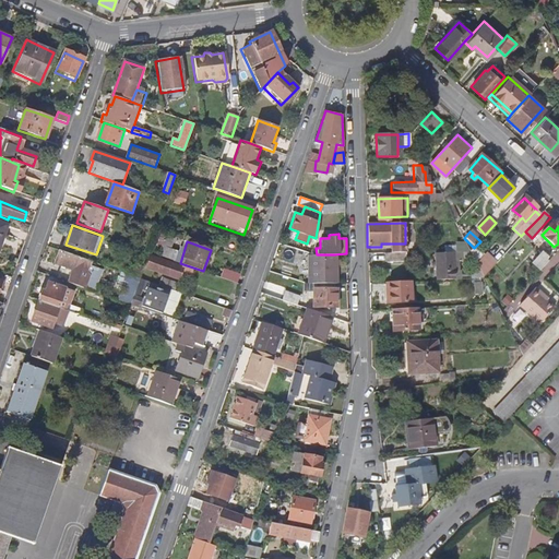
[(391,247),(391,253),(405,252),(405,244),(391,244),(391,247)]
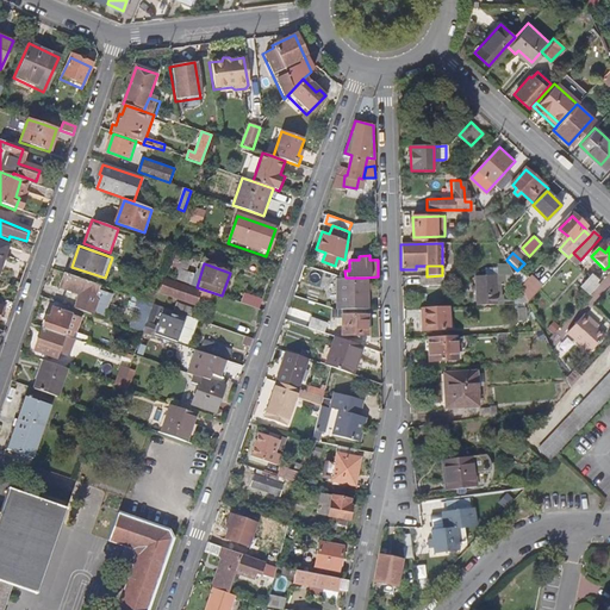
[(520,290),(528,280),(517,271),(512,275),(520,290)]
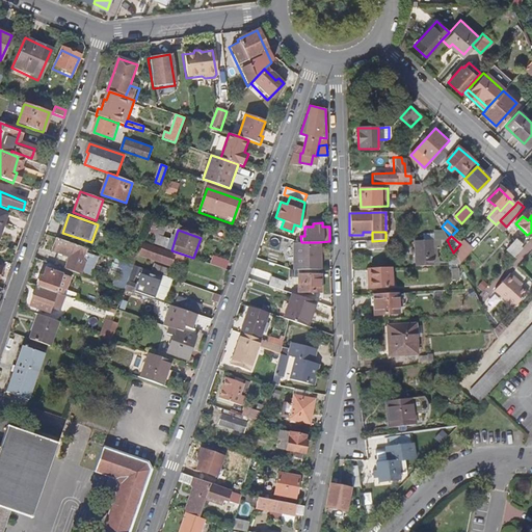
[(81,272),(88,249),(58,239),(54,250),(71,257),(67,267),(81,272)]
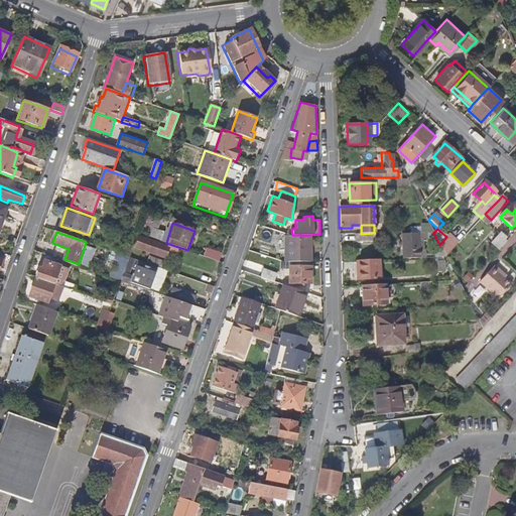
[(374,241),(374,233),(361,234),(355,234),(355,242),(374,241)]
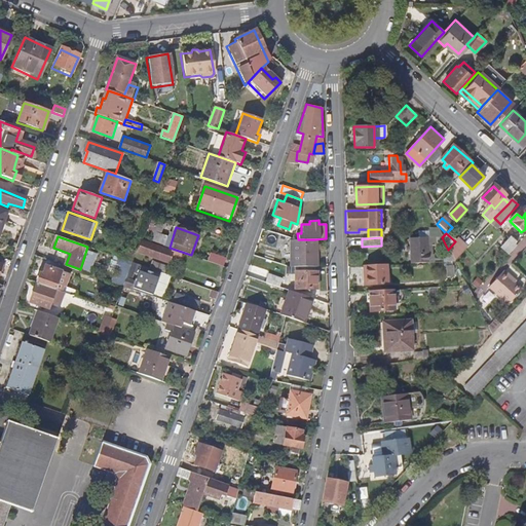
[(409,239),(410,263),(427,263),(426,238),(409,239)]
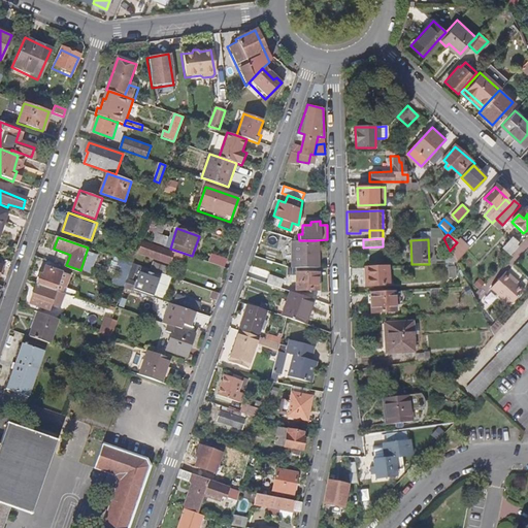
[(514,239),(506,248),(512,252),(518,244),(514,239)]
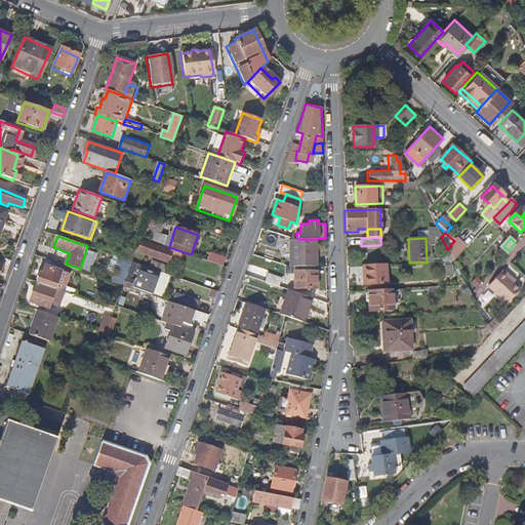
[(314,267),(314,239),(297,239),(293,239),(292,239),(292,268),(314,267)]
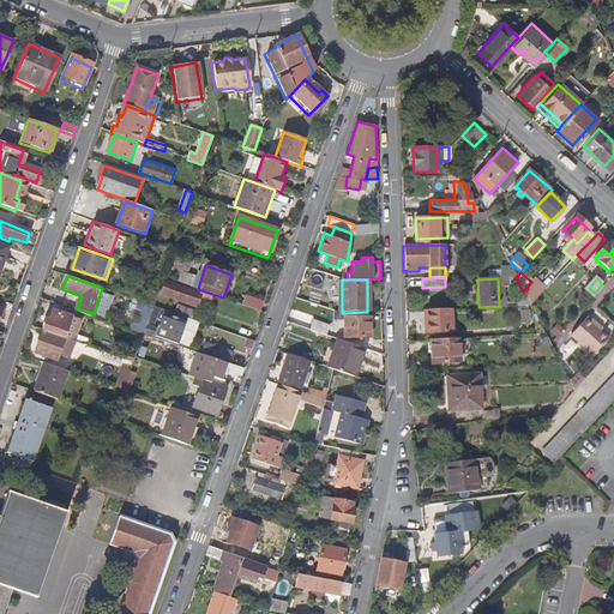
[(545,289),(534,280),(531,282),(523,292),(530,306),(545,289)]
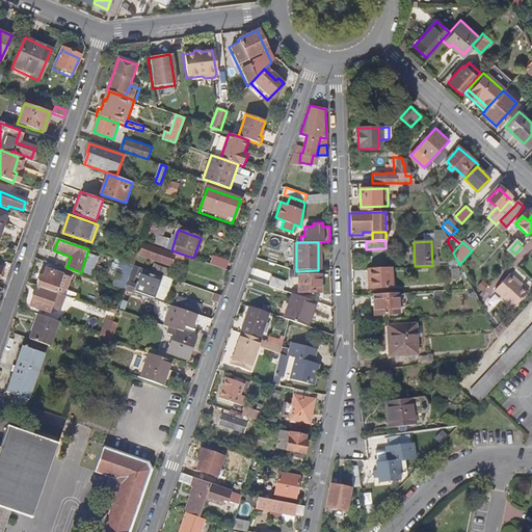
[(173,254),(143,243),(140,255),(168,265),(173,254)]
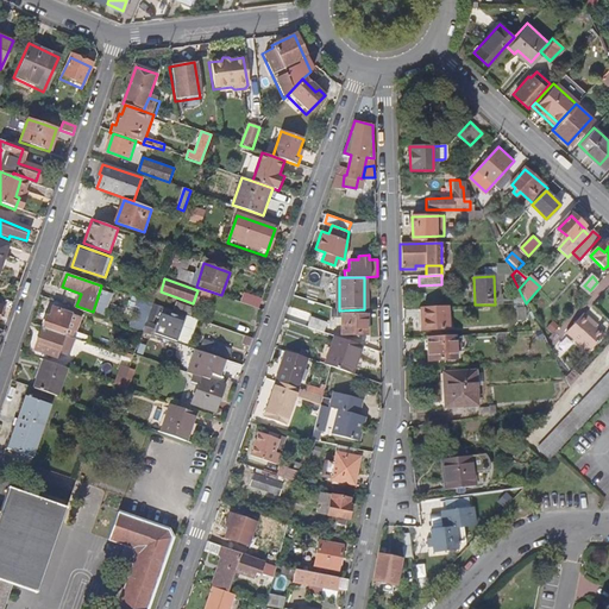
[(244,294),(243,300),(261,306),(262,299),(244,294)]
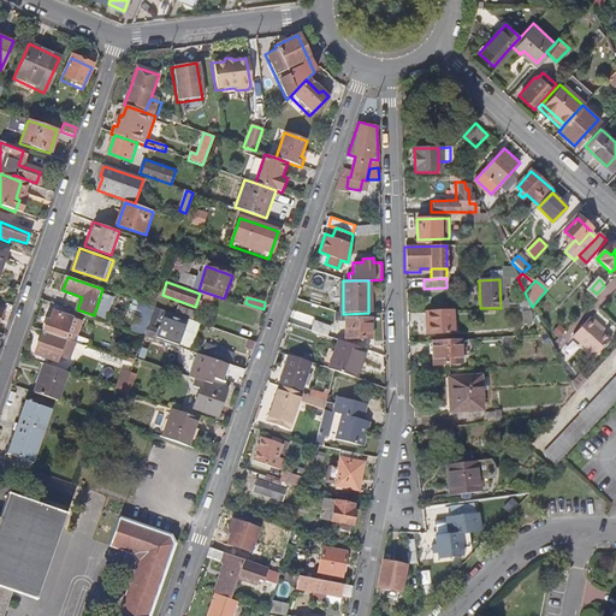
[(179,303),(177,312),(193,319),(196,311),(179,303)]
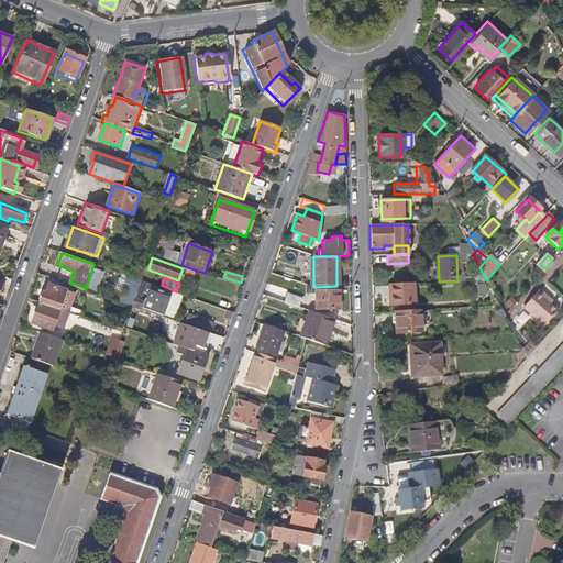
[(412,302),(412,282),(388,283),(388,302),(412,302)]
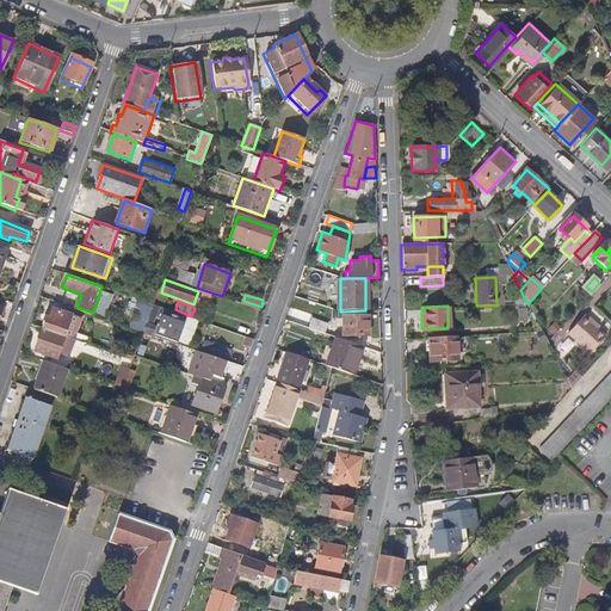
[(177,343),(185,315),(162,308),(153,334),(177,343)]
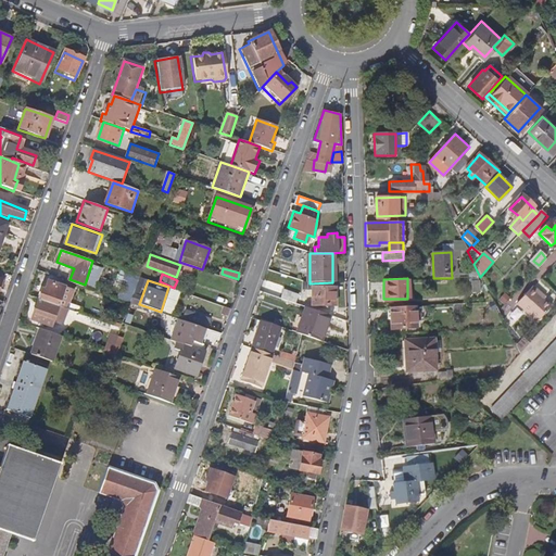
[(43,290),(39,301),(60,307),(75,313),(77,306),(67,303),(72,290),(49,281),(46,290),(43,290)]
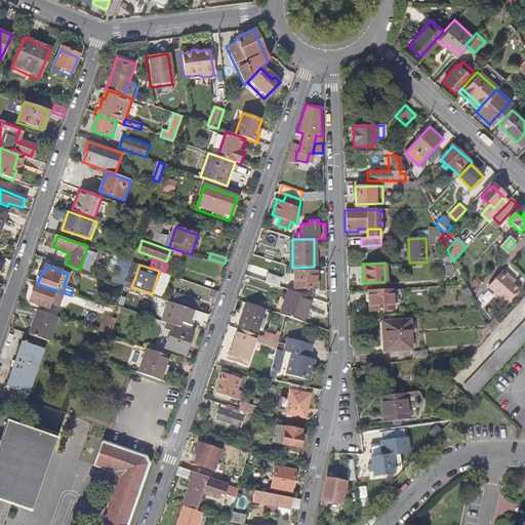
[(519,289),(507,278),(509,276),(502,270),(486,287),(505,305),(519,289)]
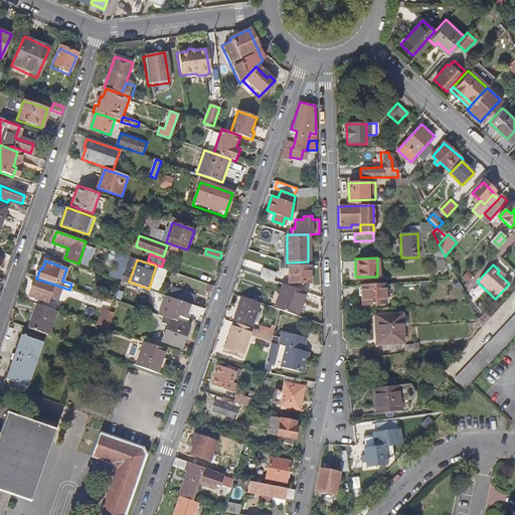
[(309,267),(289,268),(289,283),(309,283),(309,267)]
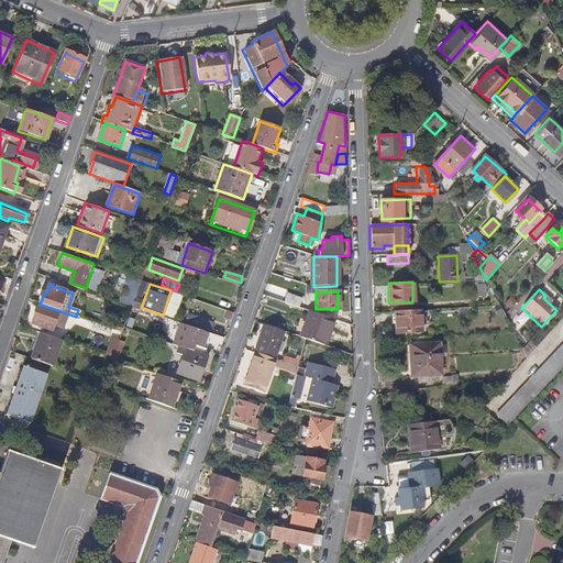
[(289,295),(286,302),(301,308),(304,300),(289,295)]
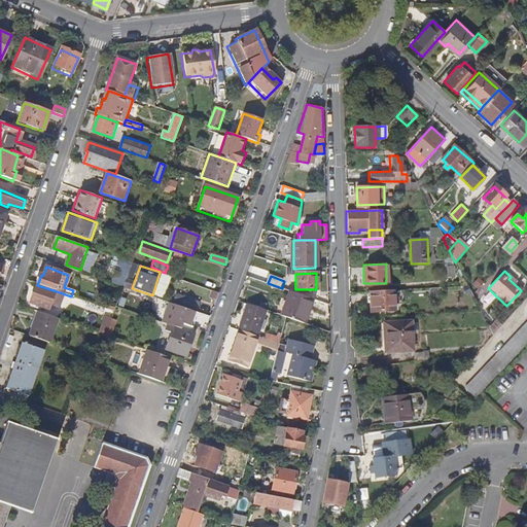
[(49,311),(57,291),(37,285),(31,304),(49,311)]
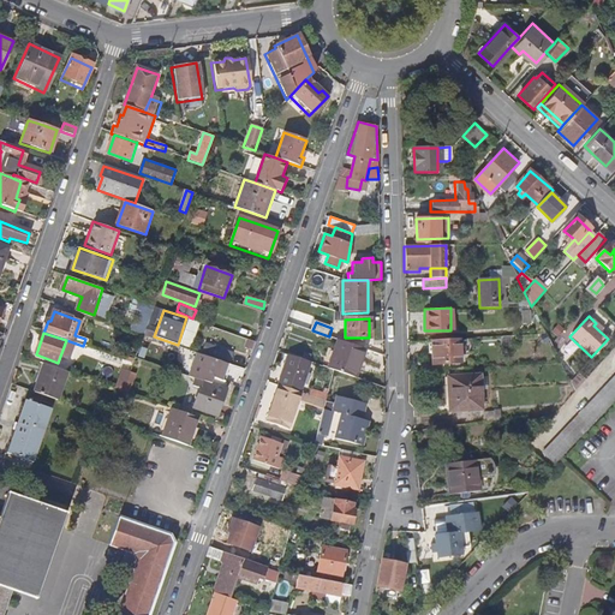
[(460,359),(459,338),(430,338),(430,360),(460,359)]
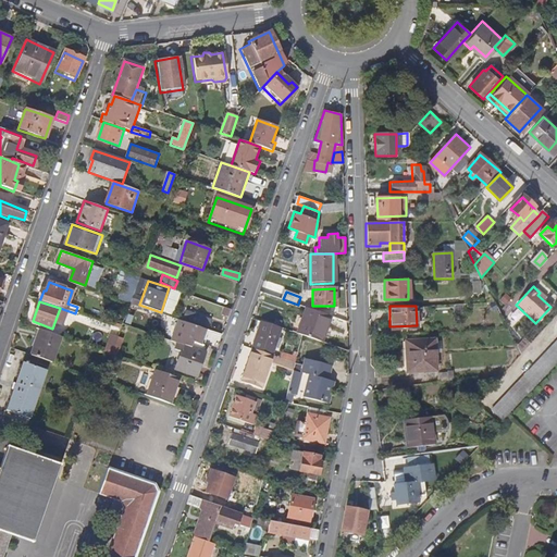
[(306,307),(297,332),(301,333),(319,339),(327,314),(306,307)]
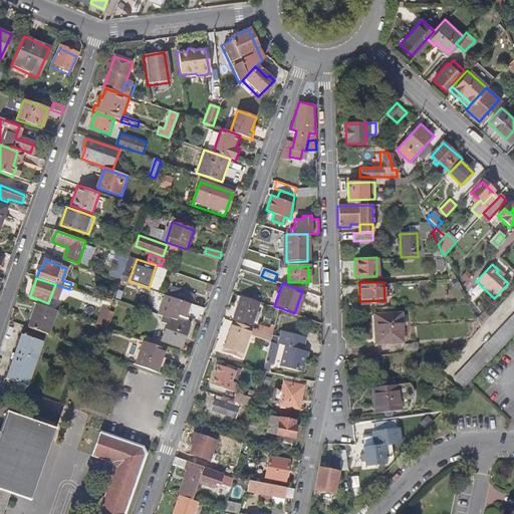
[(241,294),(232,320),(233,321),(251,327),(261,301),(241,294)]
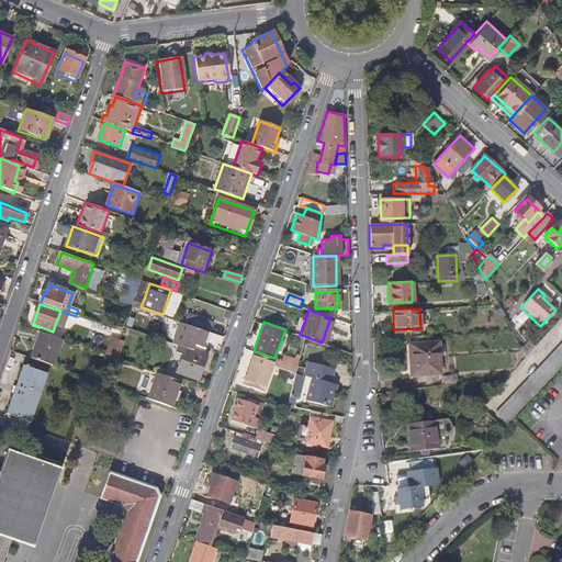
[(202,355),(209,334),(188,326),(181,347),(183,348),(176,372),(198,380),(205,356),(202,355)]
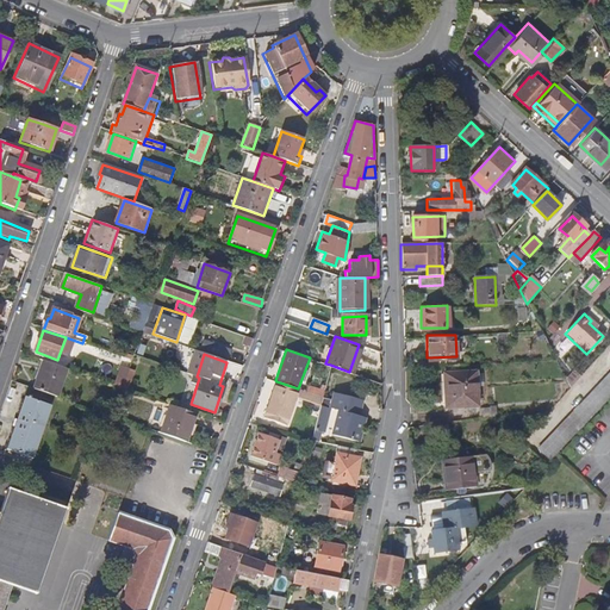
[(60,397),(69,371),(45,362),(36,388),(60,397)]
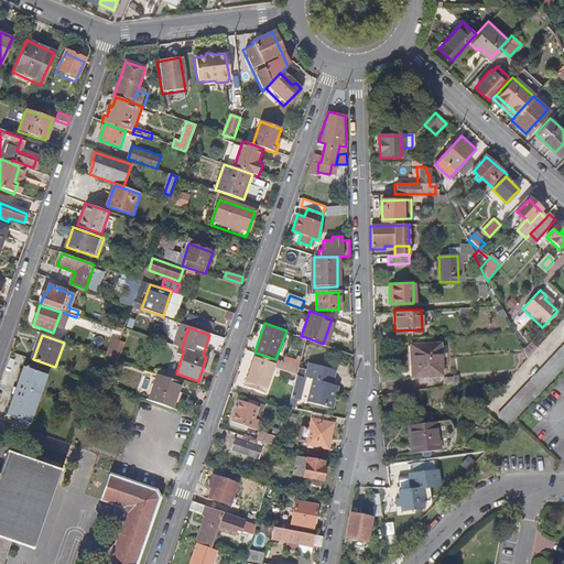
[(112,337),(108,351),(120,356),(126,342),(112,337)]
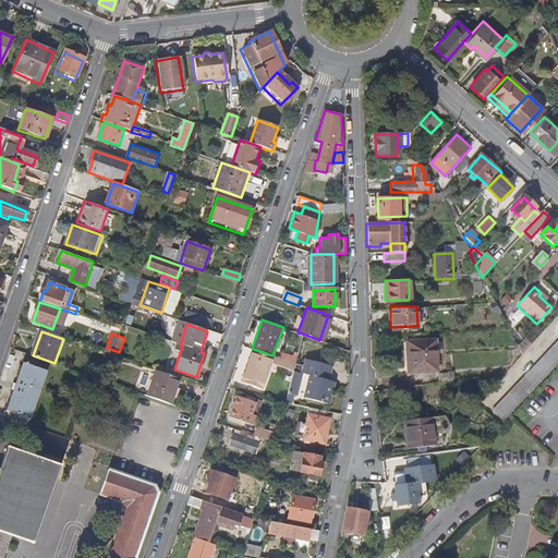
[(405,370),(434,370),(434,339),(404,340),(405,370)]
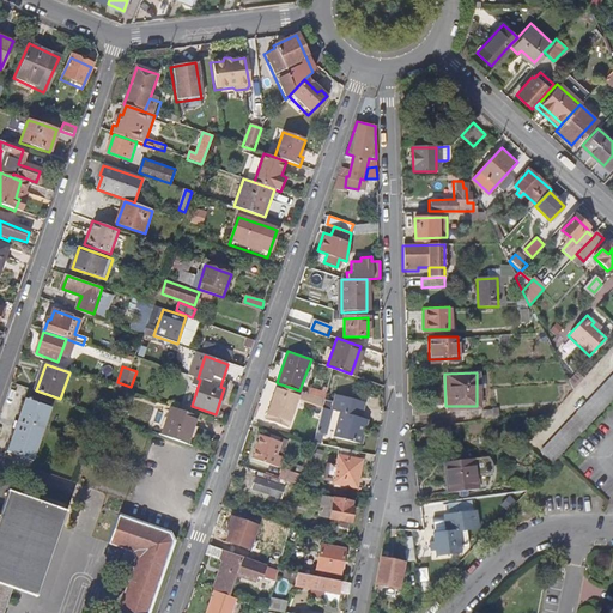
[(566,449),(589,424),(612,399),(612,377),(542,453),(553,463),(566,449)]
